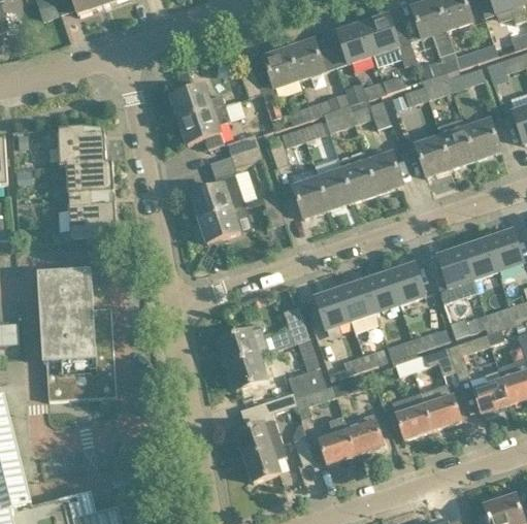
[(36,0),(43,21),(59,15),(53,0),(36,0)]
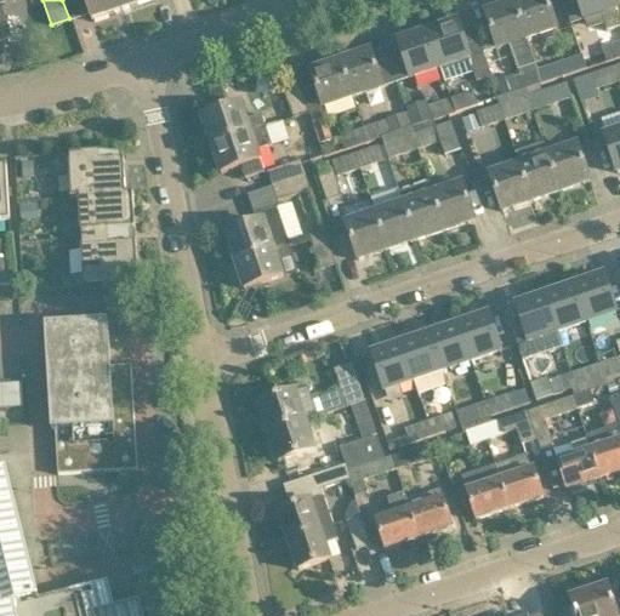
[(84,0),(90,17),(121,7),(119,0),(84,0)]
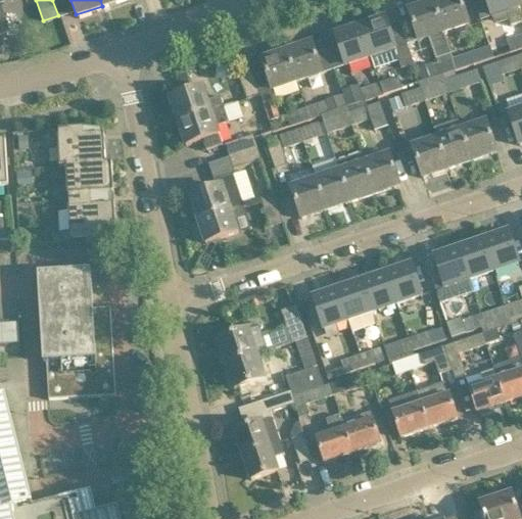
[(433,0),(408,9),(418,39),(427,36),(434,57),(436,62),(433,63),(436,75),(437,76),(441,74),(454,69),(452,63),(451,57),(448,52),(449,52),(442,31),(443,31),(433,0)]
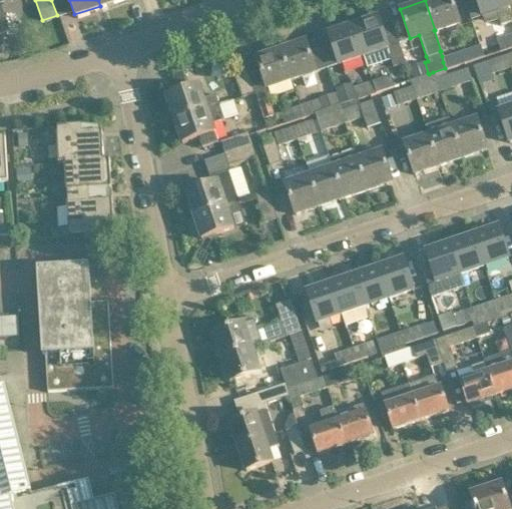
[(425,0),(435,30),(458,22),(450,0),(425,0)]
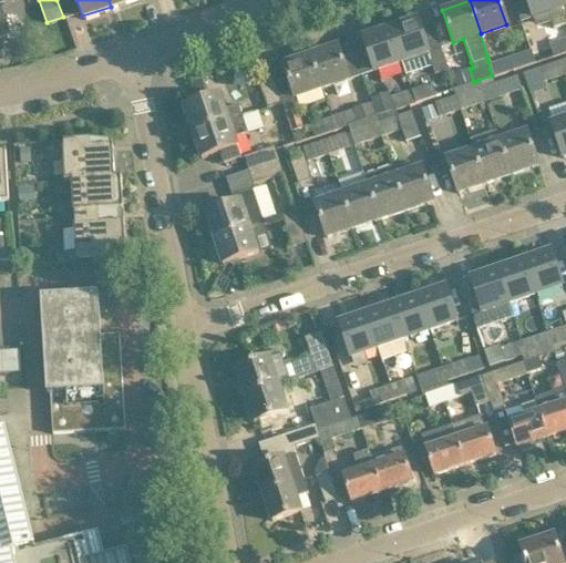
[(565,21),(559,7),(557,0),(526,0),(535,24),(551,19),(553,26),(565,21)]
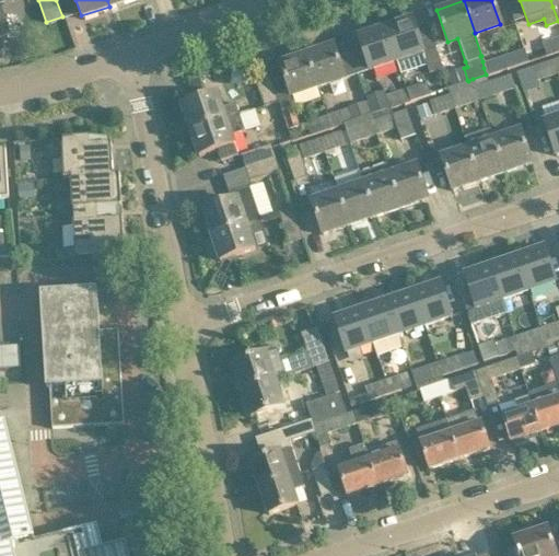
[(0,35),(10,32),(0,1),(0,35)]
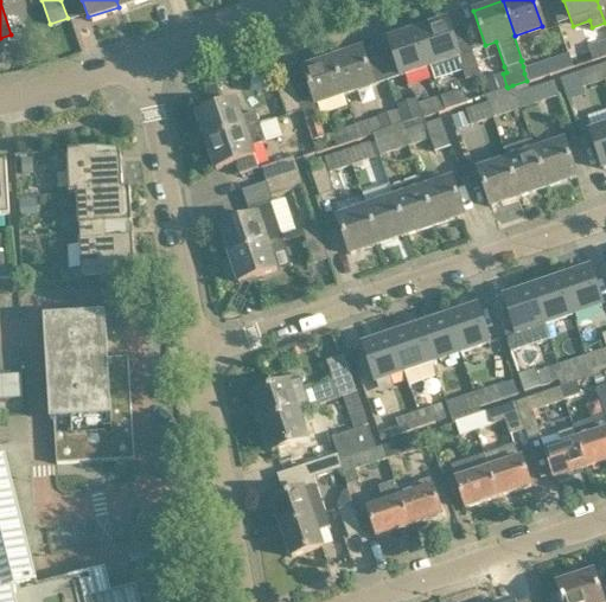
[(418,30),(429,64),(434,78),(463,69),(465,76),(479,72),(474,59),(461,64),(446,19),(418,30)]
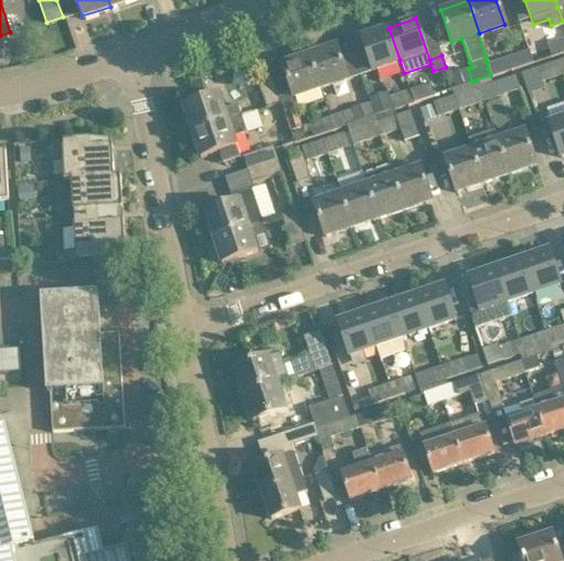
[(372,69),(400,60),(389,28),(361,36),(372,69)]
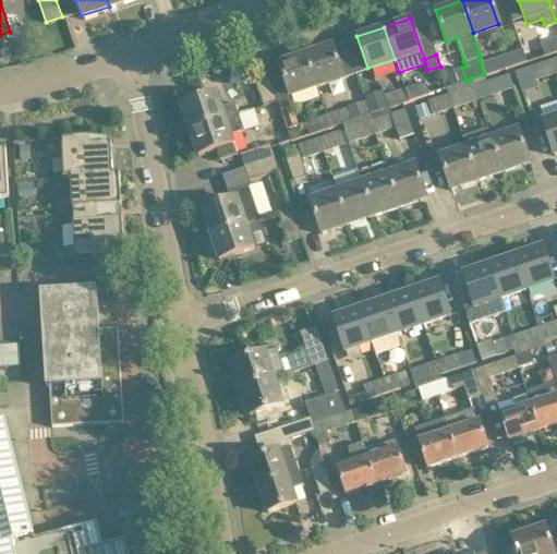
[(544,55),(556,49),(556,35),(540,41),(544,55)]
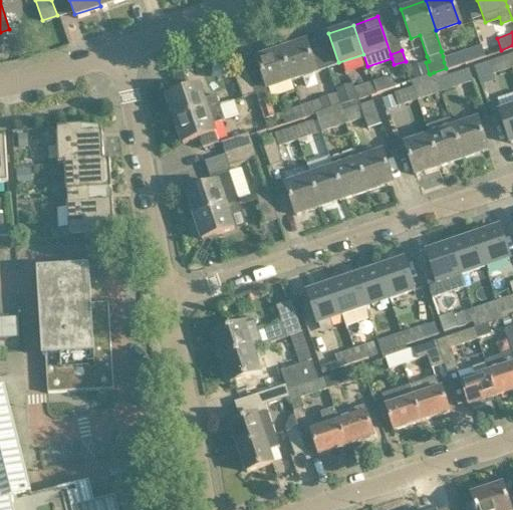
[(282,49),(292,80),(316,72),(305,40),(282,49)]
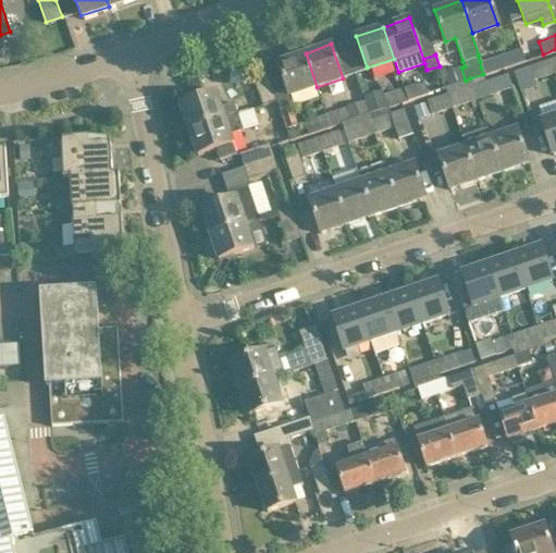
[(503,53),(480,61),(481,68),(483,74),(487,73),(506,66),(524,60),(520,48),(503,53)]
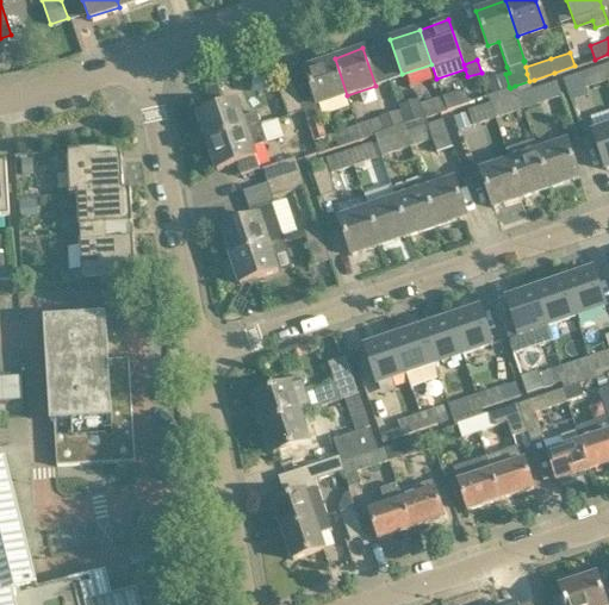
[(309,81),(294,86),(303,108),(306,118),(321,113),(318,105),(347,95),(335,58),(321,62),(318,56),(305,61),(308,67),(304,68),(309,81)]
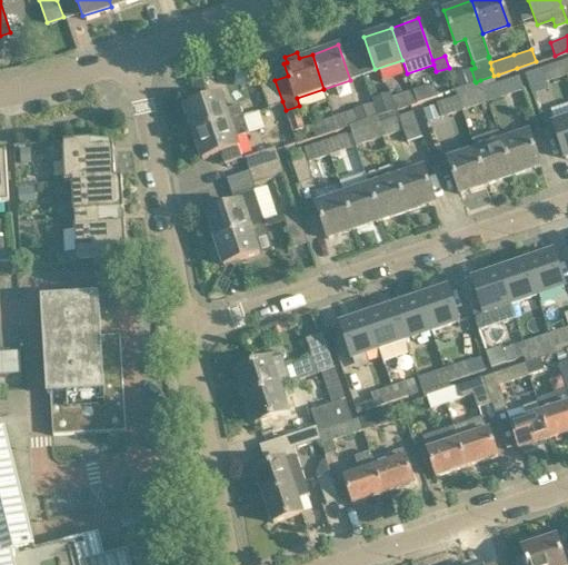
[(545,80),(566,72),(561,59),(528,70),(535,91),(547,87),(545,80)]
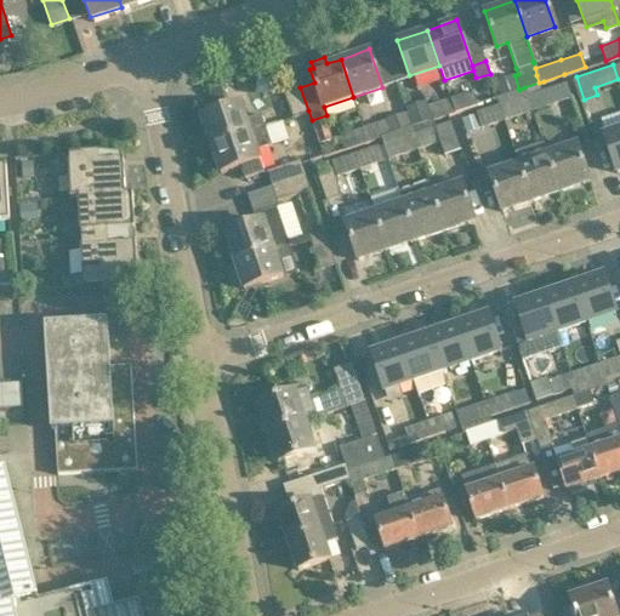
[(513,73),(494,79),(499,95),(518,89),(515,75),(513,73)]
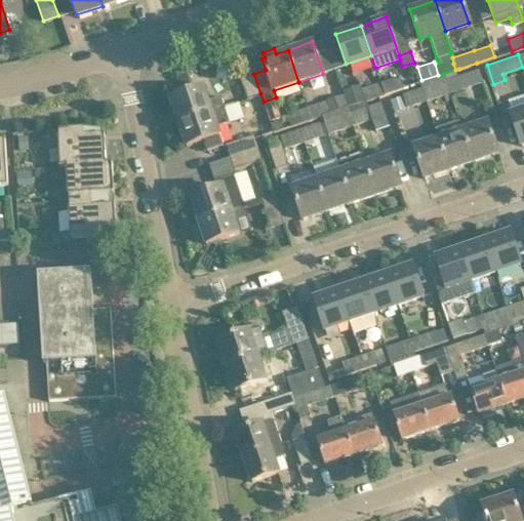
[(246,97),(260,93),(253,74),(252,74),(249,64),(237,68),(246,97)]
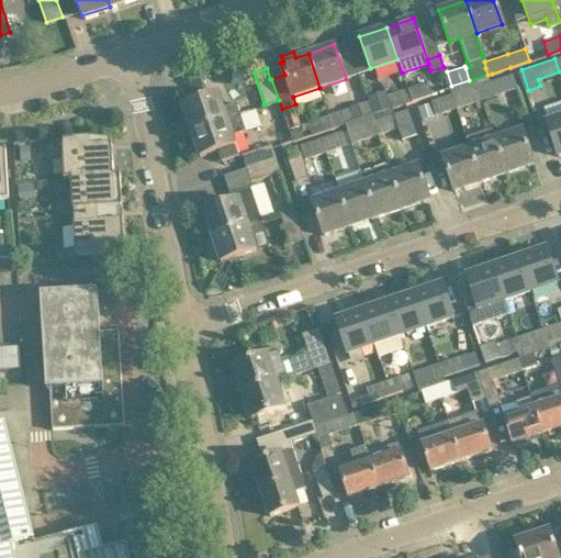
[(193,75),(190,76),(194,89),(203,87),(199,74),(193,75)]
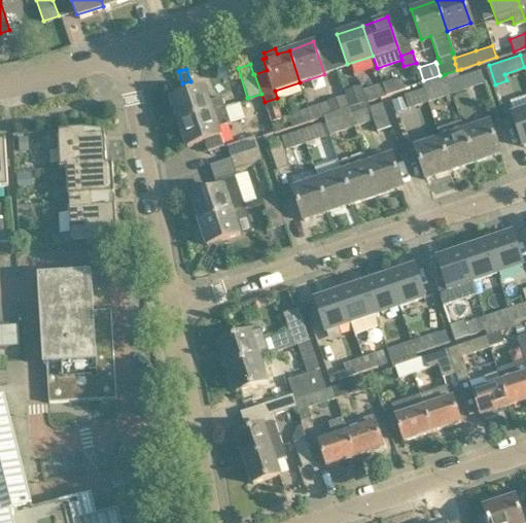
[(457,70),(445,74),(451,91),(470,84),(484,79),(480,69),(467,73),(459,76),(457,70)]
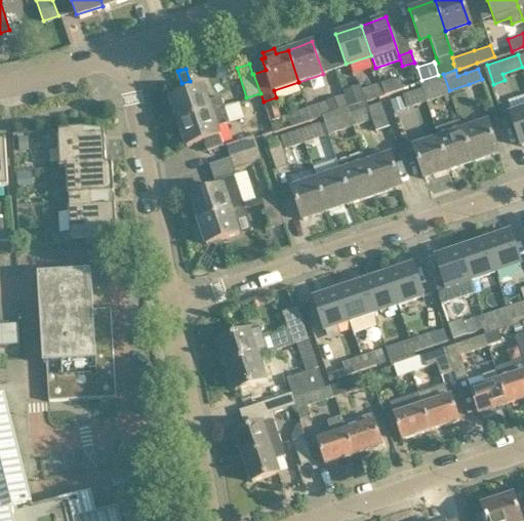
[(421,80),(419,81),(421,87),(424,87),(425,92),(421,93),(424,99),(445,91),(449,90),(443,74),(439,76),(438,75),(421,80)]
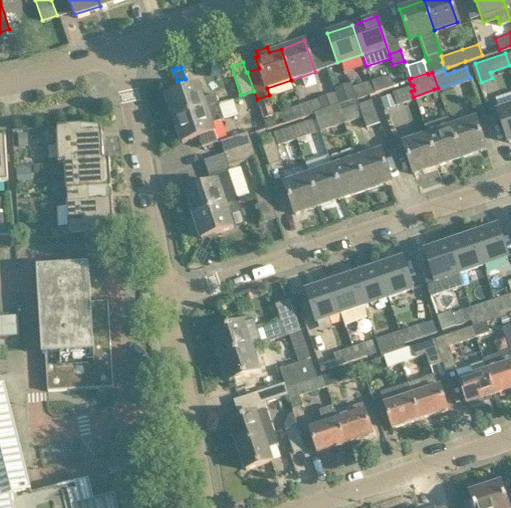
[(370,79),(374,92),(393,85),(389,73),(370,79)]
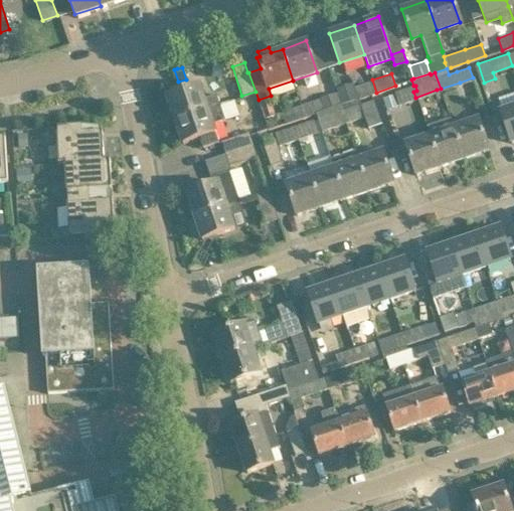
[(342,103),(341,103),(341,104),(357,99),(376,93),(372,79),(353,87),(351,80),(336,86),(342,103)]
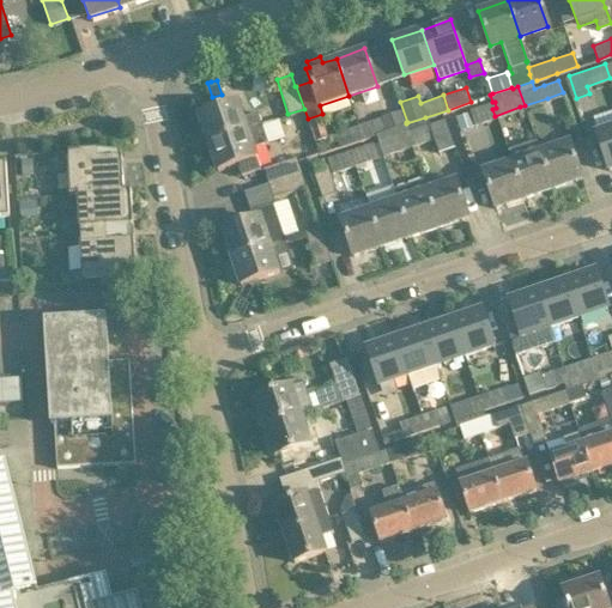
[(200,114),(210,141),(262,122),(259,111),(243,116),(238,101),(200,114)]
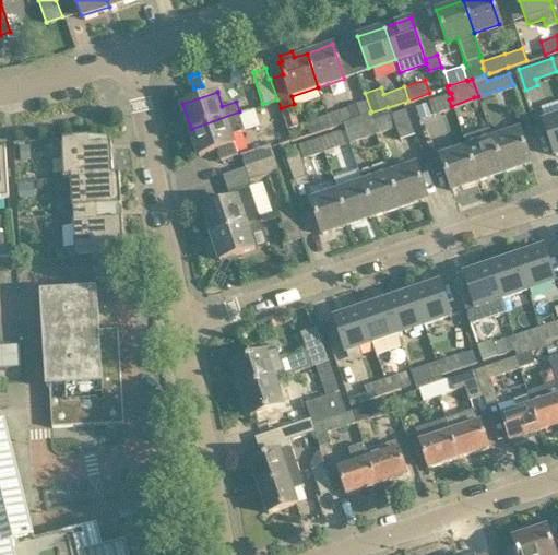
[(449,93),(428,101),(432,113),(451,106),(449,99),(452,98),(451,93),(449,93)]
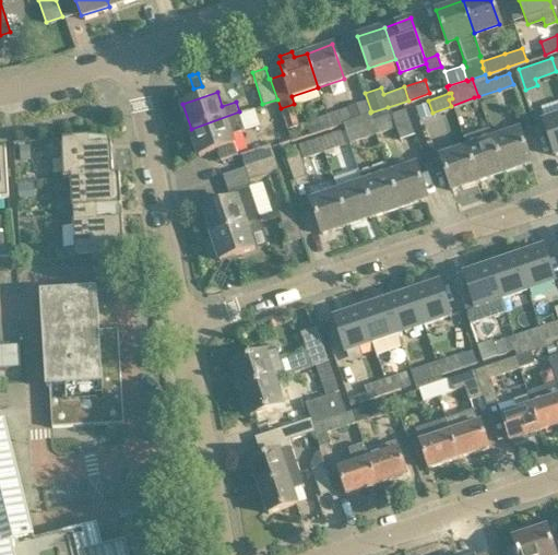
[(365,99),(324,114),(327,120),(331,119),(333,125),(342,121),(368,113),(370,113),(370,111),(368,111),(365,99)]
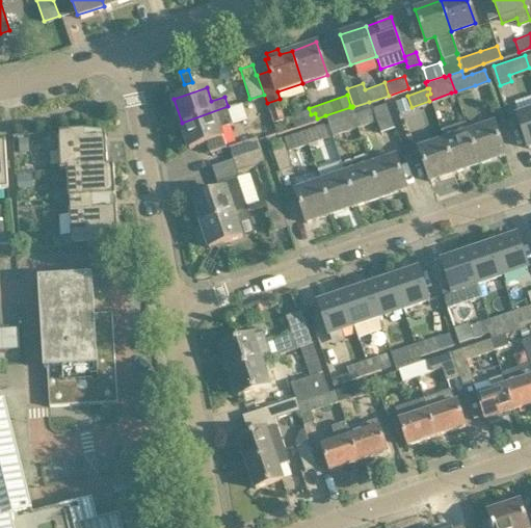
[(407,96),(395,99),(399,111),(412,107),(407,96)]
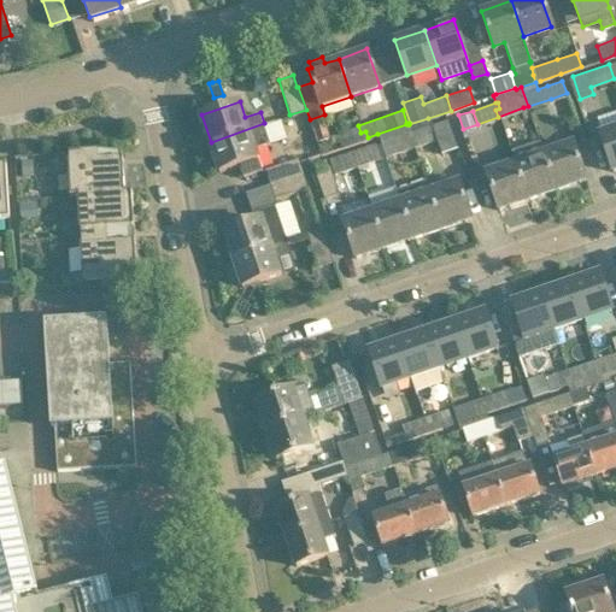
[(323,118),(311,123),(317,139),(328,135),(323,118)]
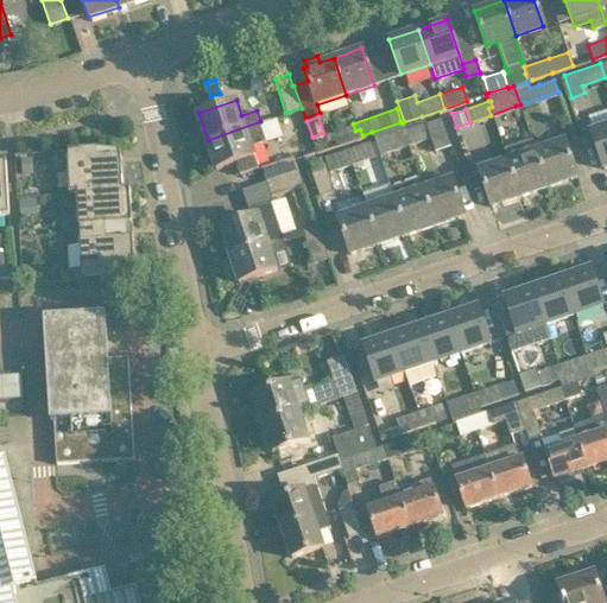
[(403,138),(405,144),(430,135),(435,148),(451,143),(442,116),(424,122),(422,116),(403,122),(400,122),(404,129),(406,129),(409,135),(403,138)]
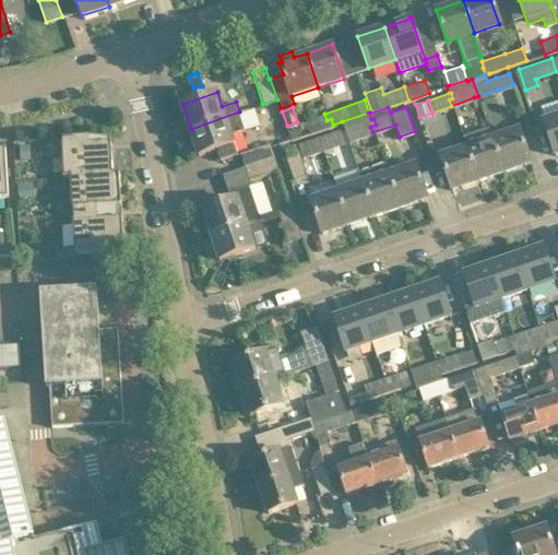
[(245,129),(239,111),(191,129),(199,154),(217,148),(221,160),(238,153),(232,133),(245,129)]
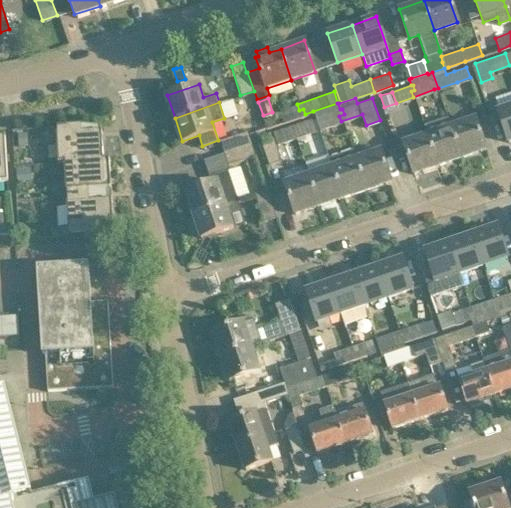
[(319,129),(341,121),(339,116),(344,114),(342,109),(340,109),(337,103),(313,111),(319,129)]
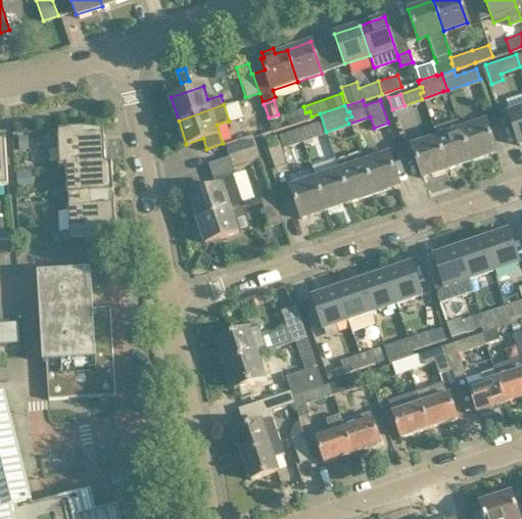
[(290,124),(312,116),(310,111),(305,112),(303,106),(286,111),(290,124)]
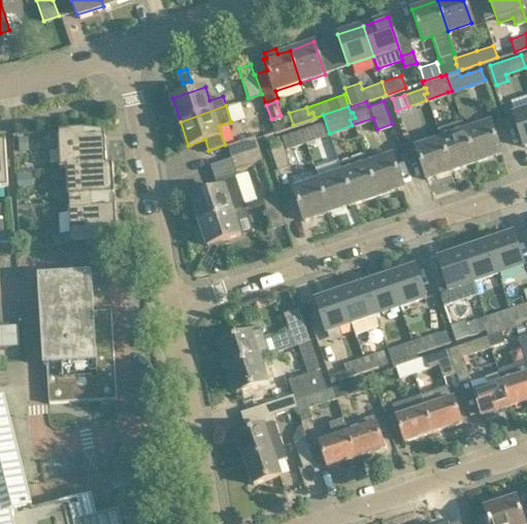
[(523,143),(526,142),(526,108),(513,113),(523,143)]
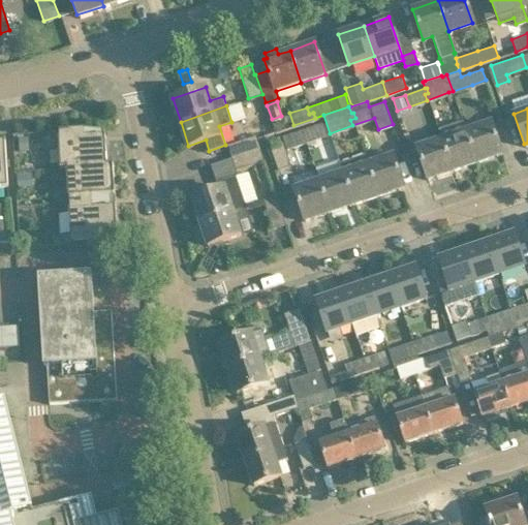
[(271,119),(257,123),(261,135),(275,131),(271,119)]
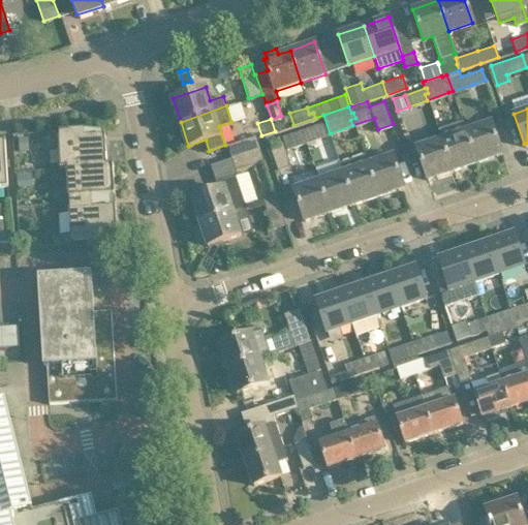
[(441,139),(452,168),(476,160),(466,130),(462,120),(437,128),(441,139)]
